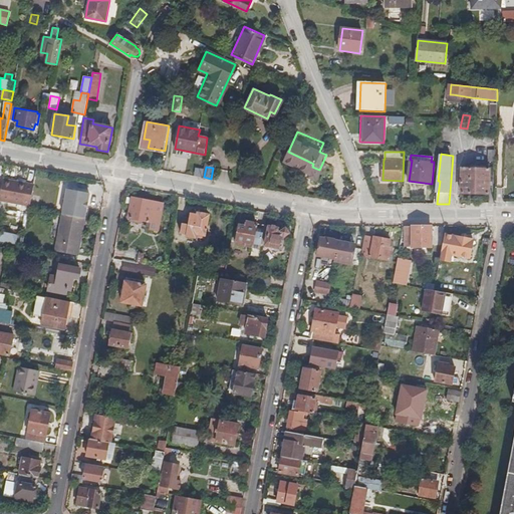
[(490,195),(491,169),(463,168),(462,194),(490,195)]
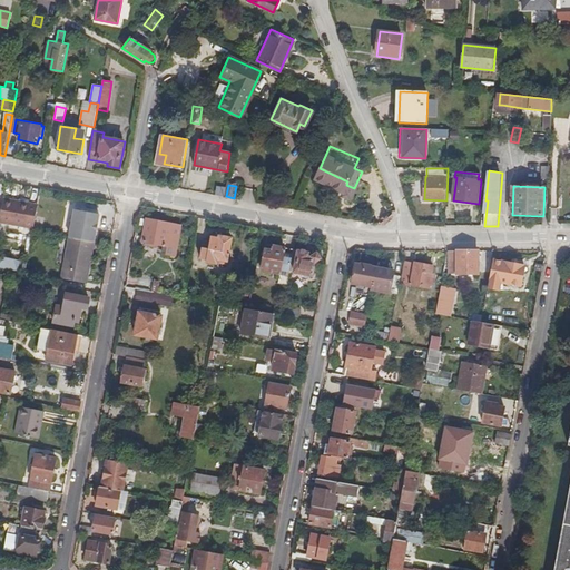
[(0,222),(32,229),(37,204),(2,198),(0,207),(0,222)]
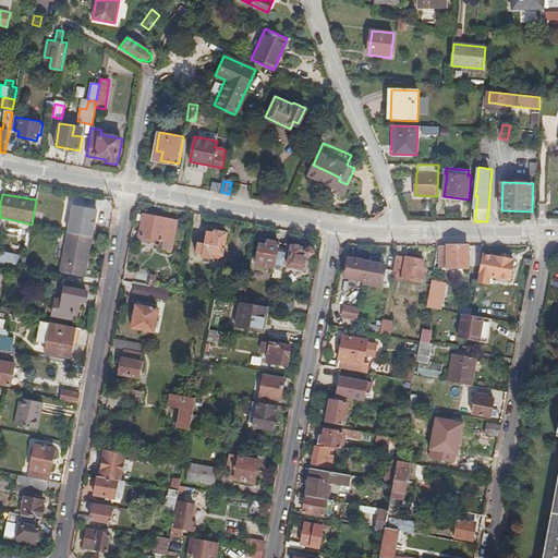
[(91,238),(95,210),(71,206),(67,233),(91,238)]
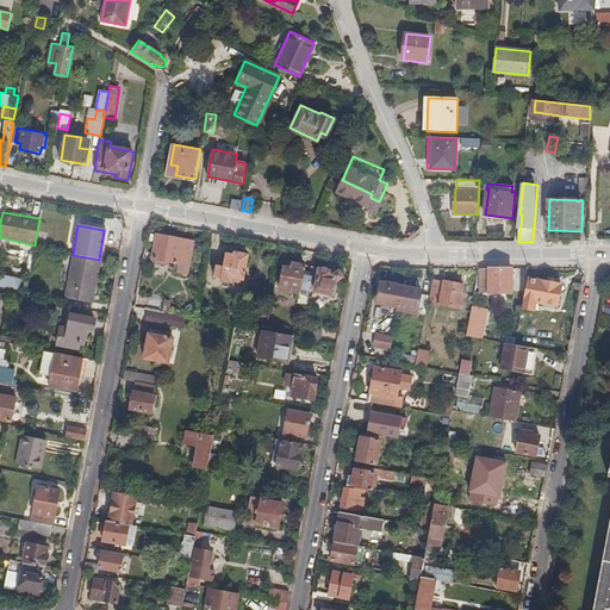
[(154,254),(153,262),(155,262),(155,267),(169,269),(169,265),(176,266),(174,274),(188,277),(194,244),(181,242),(182,241),(157,236),(151,236),(149,253),(154,254)]
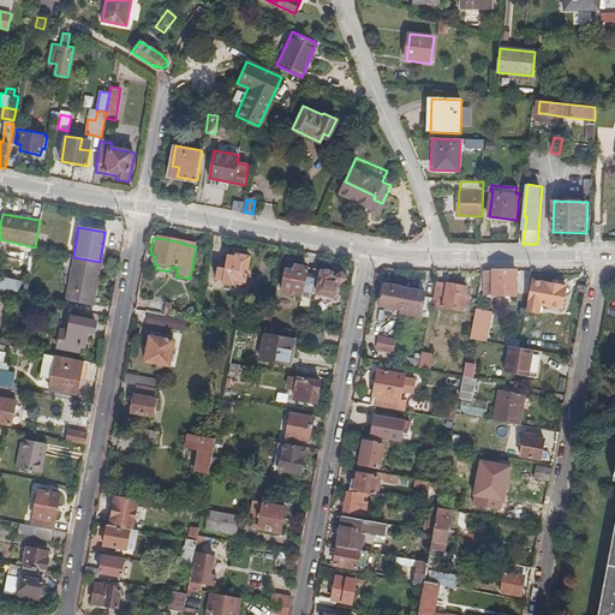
[(244,287),(250,258),(228,255),(227,264),(219,262),(215,280),(225,281),(225,284),(244,287)]
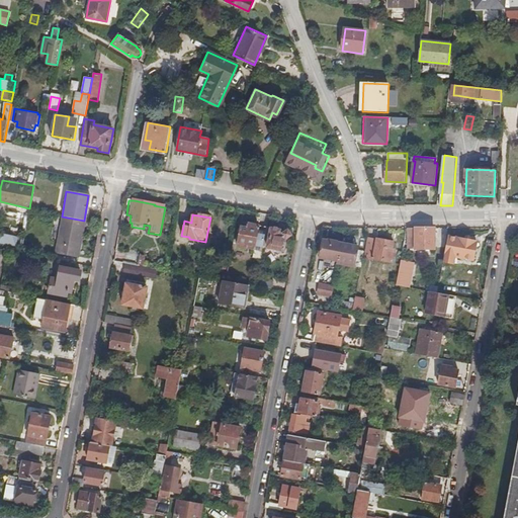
[(77,258),(84,221),(62,217),(56,254),(77,258)]
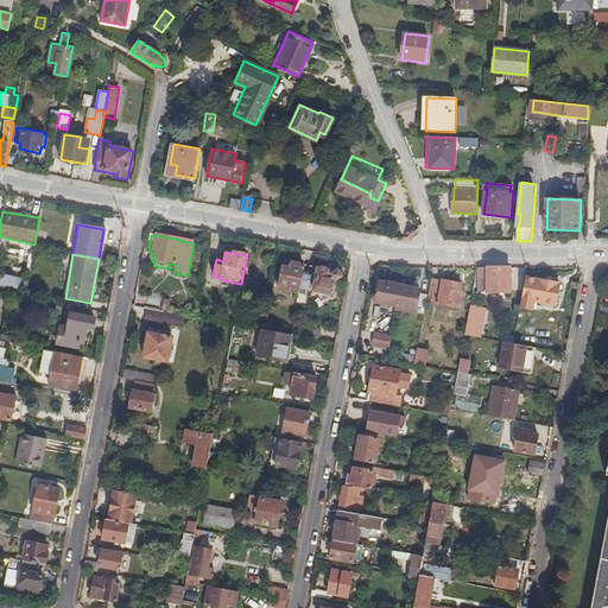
[(309,292),(314,268),(292,265),(291,270),(283,268),(279,291),(289,292),(290,287),(299,290),(297,304),(306,305),(308,296),(309,292)]
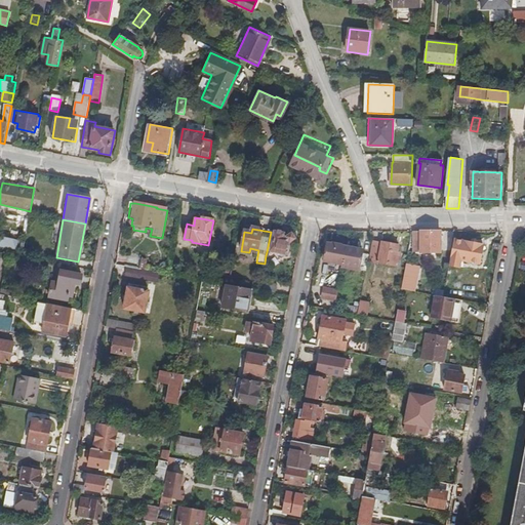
[(287,256),(290,244),(295,241),(292,236),(271,232),(267,252),(287,256)]
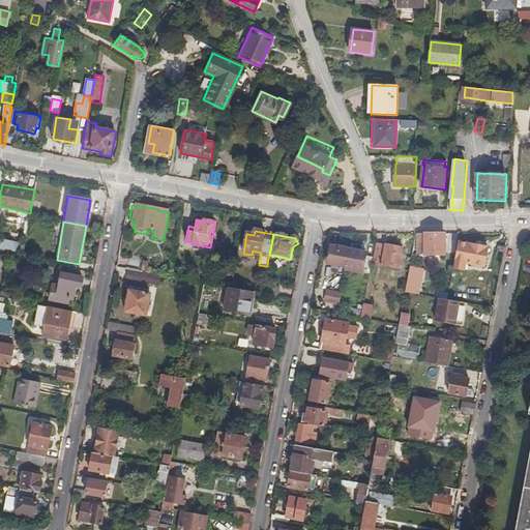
[(444,251),(444,234),(417,234),(417,256),(447,255),(447,251),(444,251)]
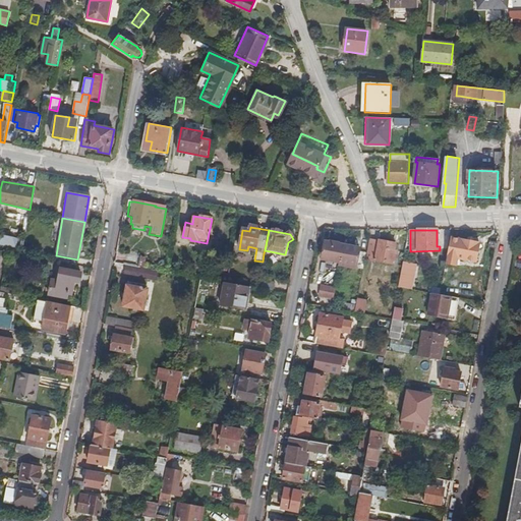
[(0,244),(15,248),(17,238),(0,234),(0,244)]
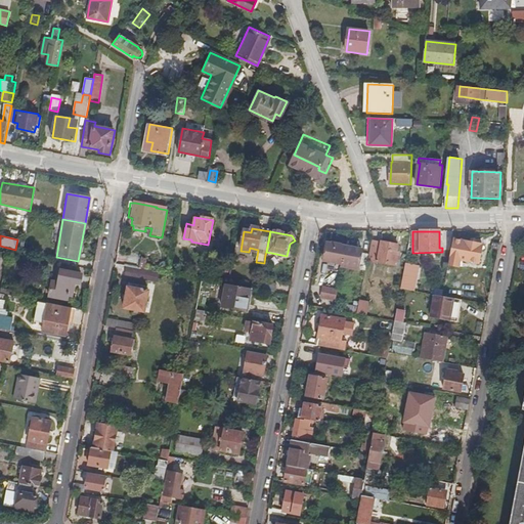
[(478,263),(480,251),(482,252),(484,245),(453,238),(449,258),(450,258),(463,260),(478,263)]
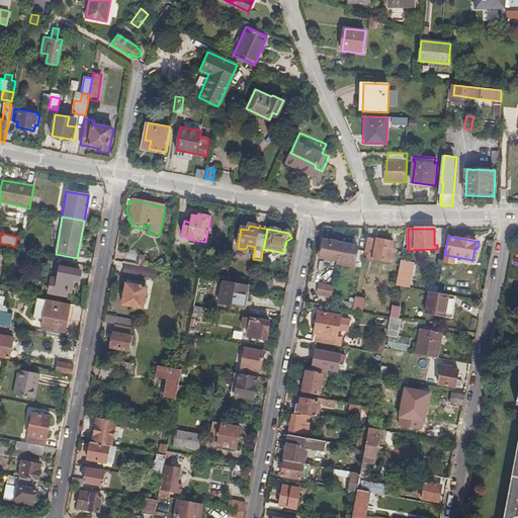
[(392,254),(394,243),(367,239),(363,261),(372,263),(372,261),(390,264),(391,259),(394,260),(395,255),(392,254)]
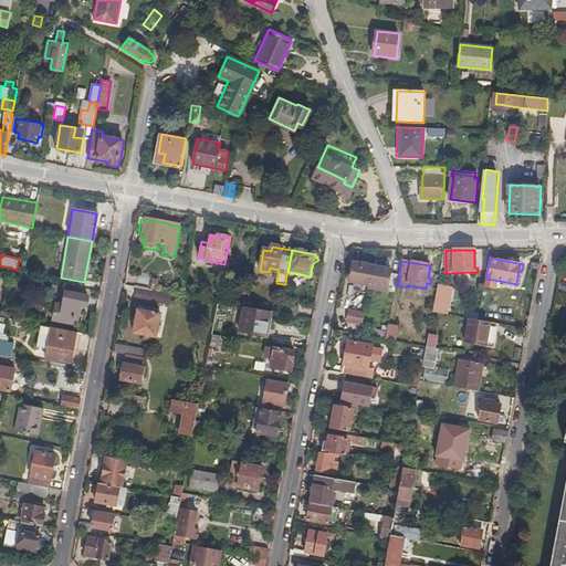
[(369,286),(373,268),(353,263),(349,283),(369,286)]
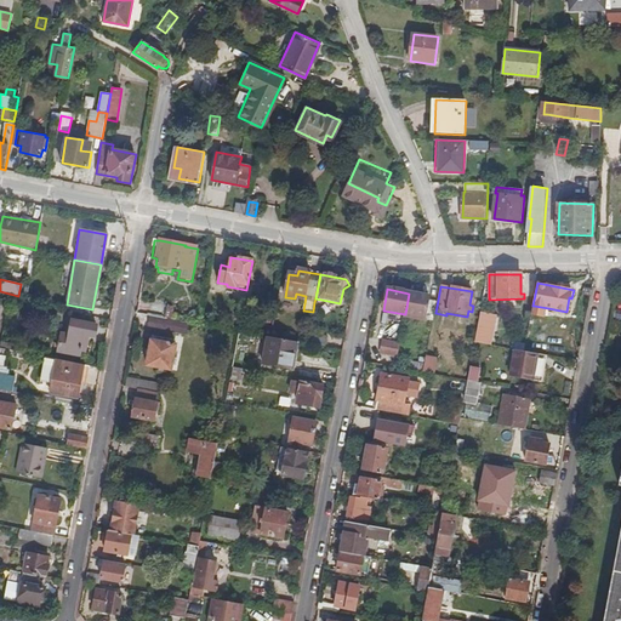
[(423,322),(428,297),(409,294),(405,314),(405,318),(423,322)]
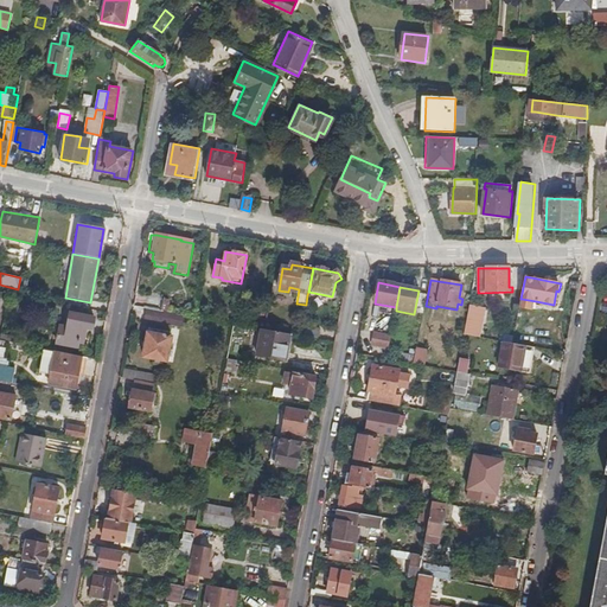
[(319,308),(321,299),(307,295),(306,305),(306,306),(319,308)]
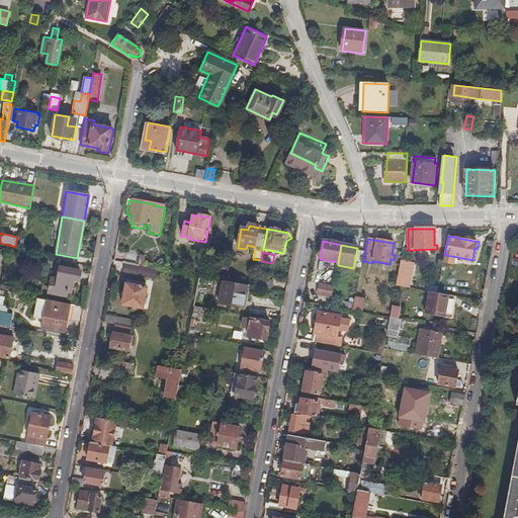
[(142,267),(144,256),(125,253),(123,263),(142,267)]
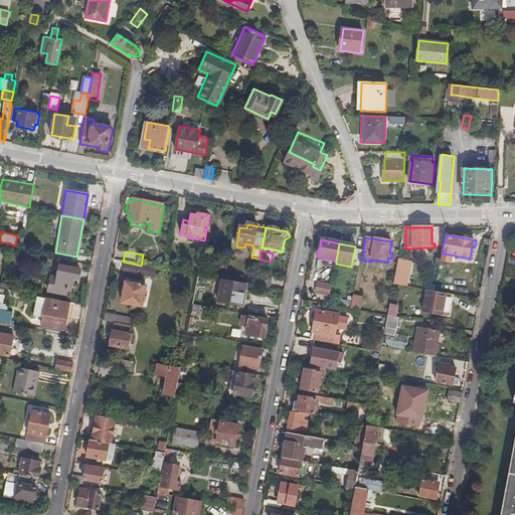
[(405,286),(410,263),(398,261),(393,284),(405,286)]
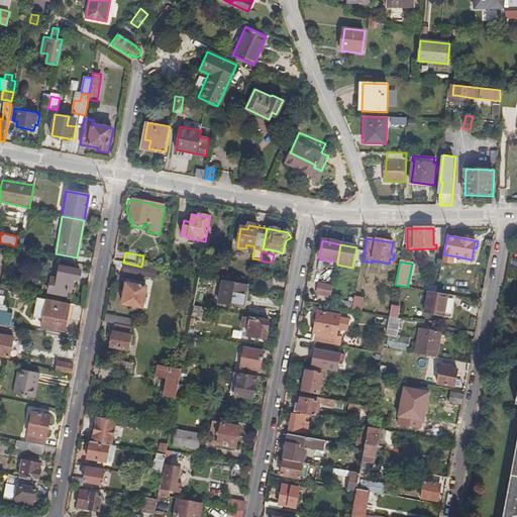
[(147,278),(149,270),(127,266),(125,273),(147,278)]
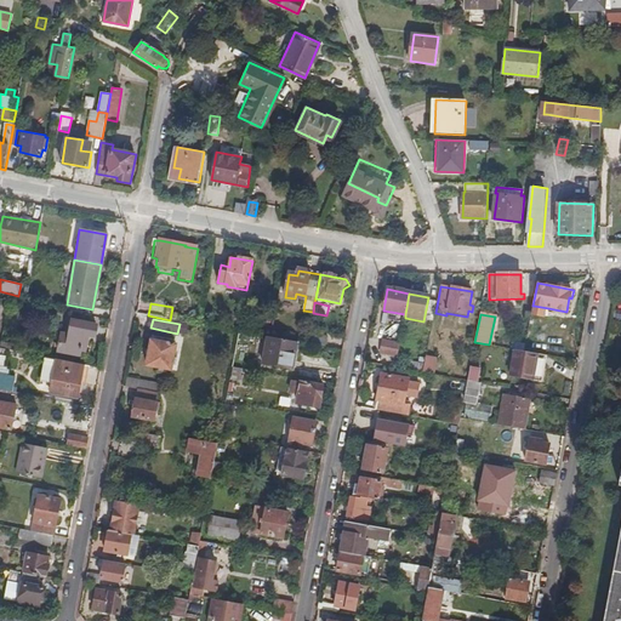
[(87,348),(89,337),(93,339),(96,328),(70,322),(68,337),(62,336),(58,353),(80,357),(83,347),(87,348)]
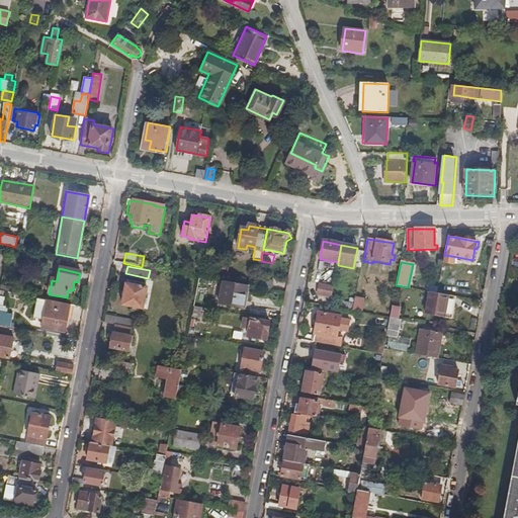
[(158,280),(159,272),(150,270),(148,278),(158,280)]
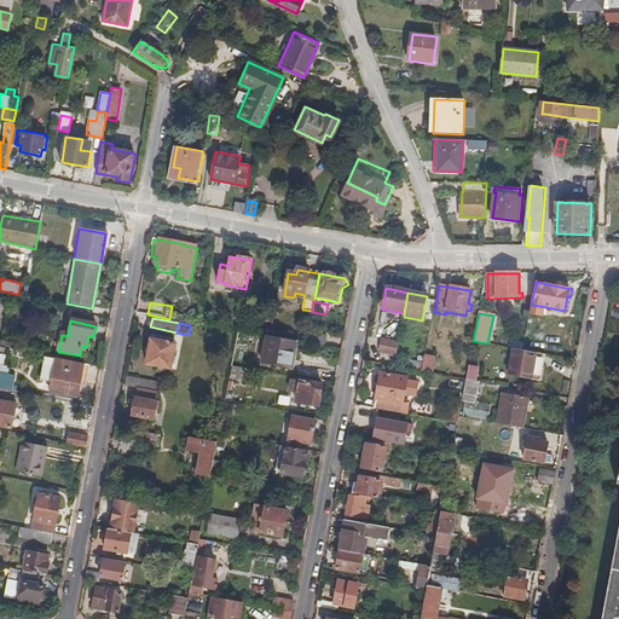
[(323,347),(325,337),(307,335),(305,343),(323,347)]
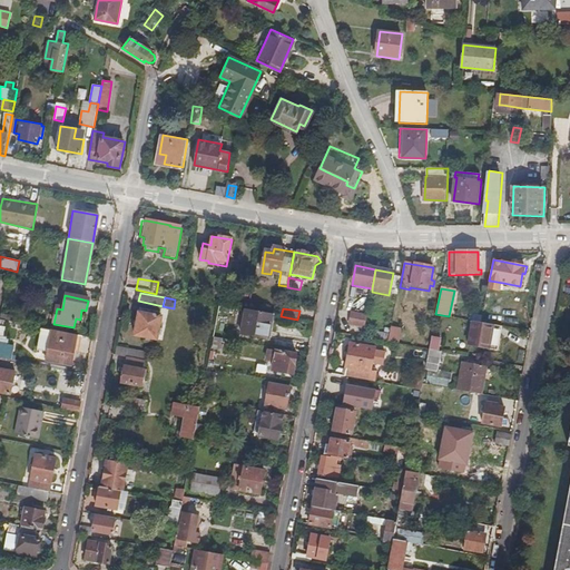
[(157,340),(161,315),(139,311),(135,335),(157,340)]
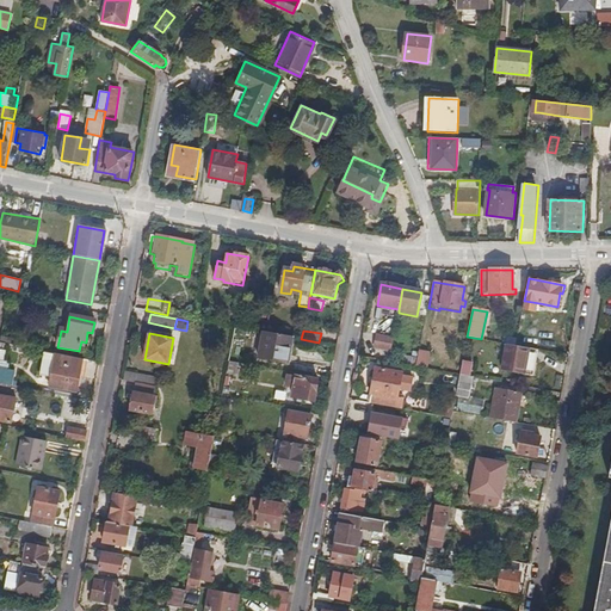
[(288,364),(292,338),(267,333),(264,333),(259,359),(288,364)]
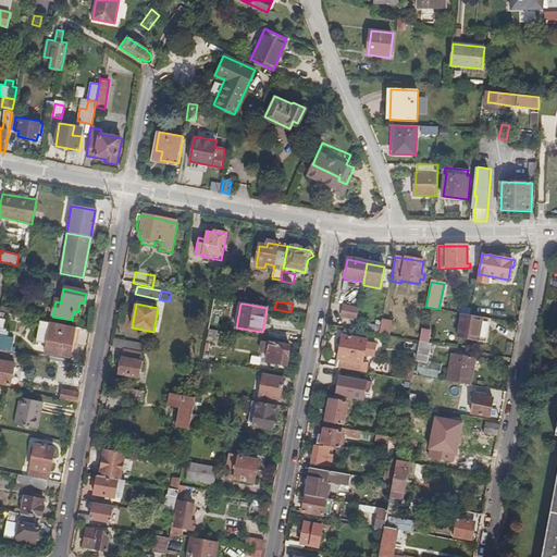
[(356,321),(358,309),(345,306),(343,318),(356,321)]
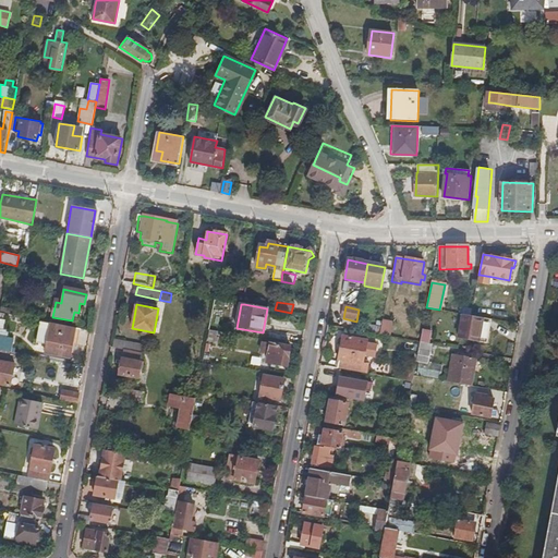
[(487,343),(492,320),(471,316),(463,315),(459,339),(487,343)]
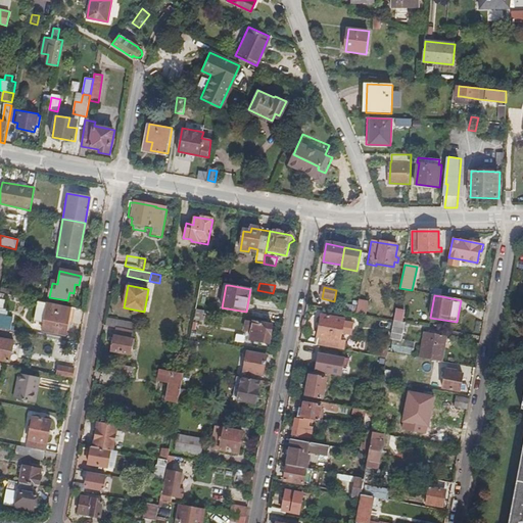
[(370,317),(372,303),(359,300),(355,315),(370,317)]
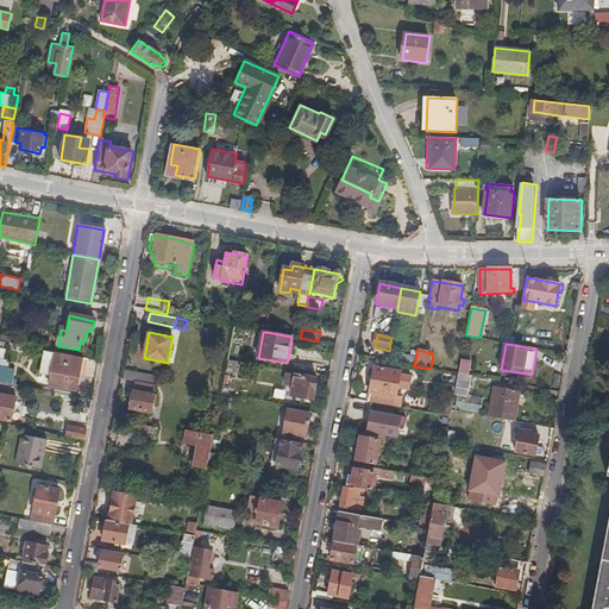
[(75,391),(81,359),(55,353),(49,387),(75,391)]
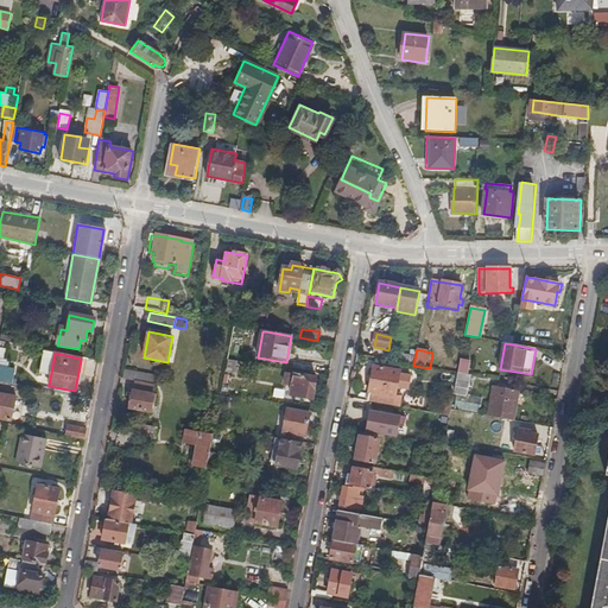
[(234,375),(236,361),(227,360),(225,373),(234,375)]
